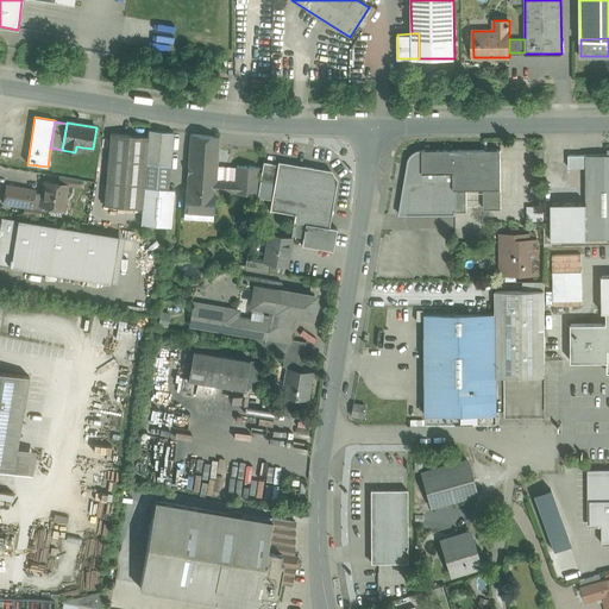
[(174,133),(149,131),(146,164),(170,167),(174,133)]
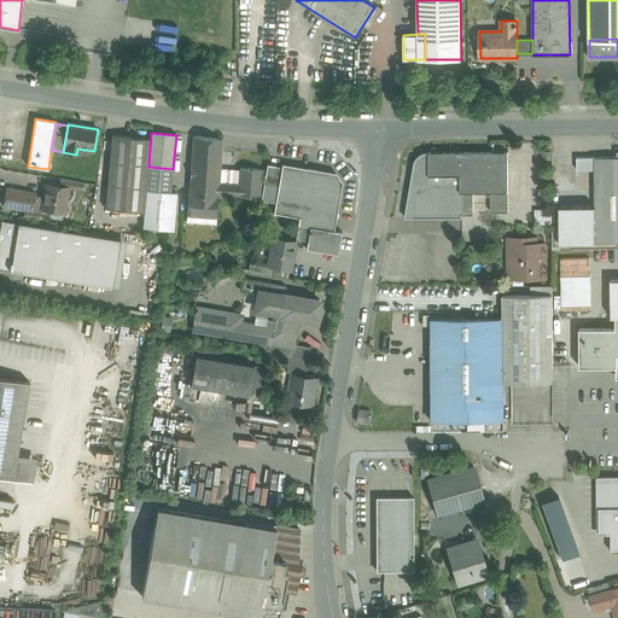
[(150,139),(112,136),(106,209),(144,213),(150,139)]
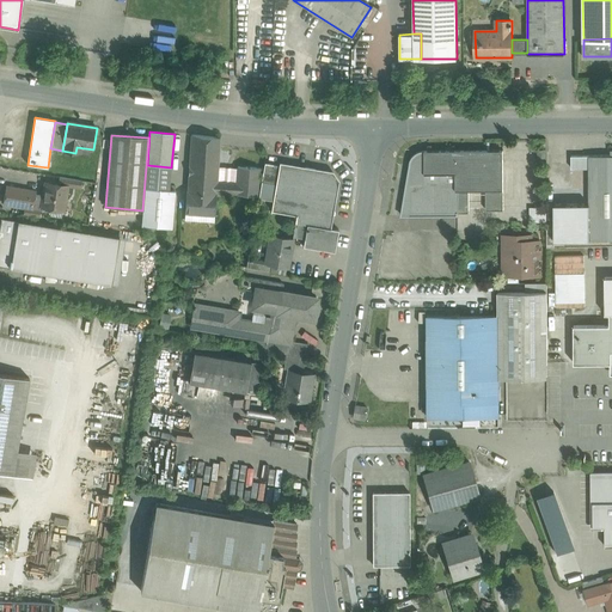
[(238,171),(218,170),(220,138),(191,135),(188,191),(216,193),(216,199),(221,199),(221,194),(257,196),(259,169),(238,167),(238,171)]
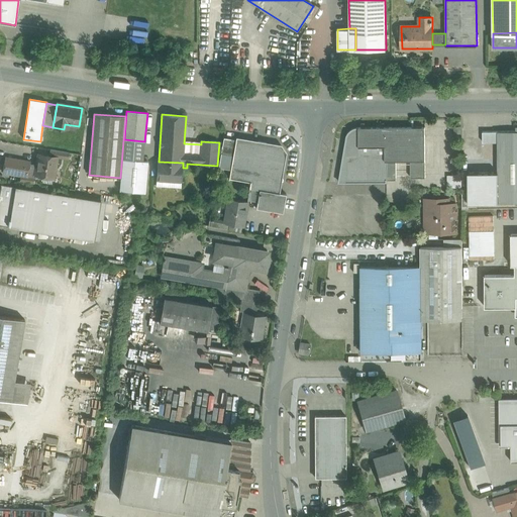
[(425,127),(358,127),(354,128),(351,129),(348,132),(346,135),(339,182),(386,182),(386,178),(386,161),(396,161),(410,161),(425,161),(425,127)]
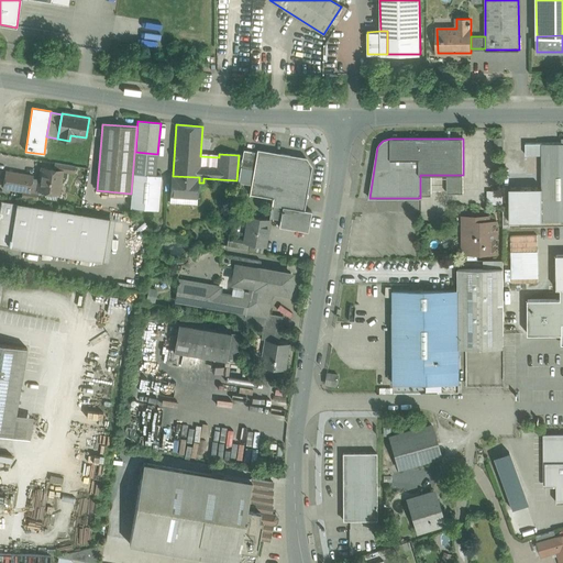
[(562,143),(526,143),(526,155),(542,155),(542,188),(509,188),(509,210),(509,221),(562,220),(562,143)]
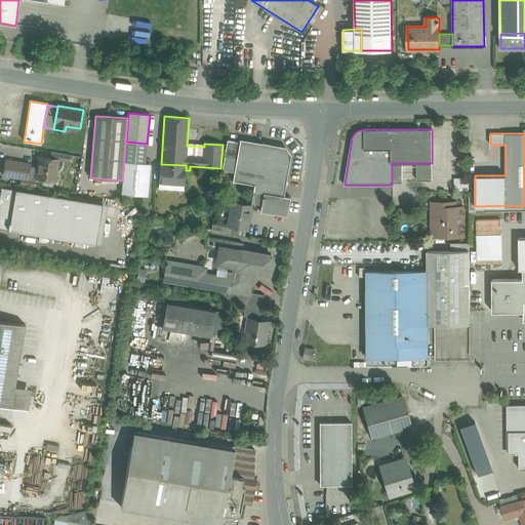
[(239,143),(227,140),(224,157),(237,159),(239,143)]
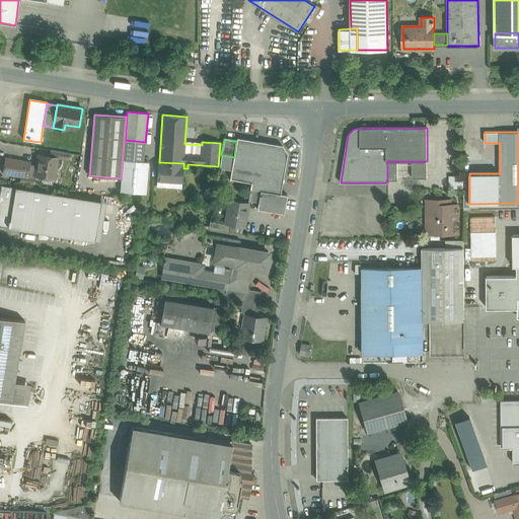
[(282,146),(237,139),(236,141),(234,157),(230,179),(251,182),(248,201),(258,203),(261,191),(280,194),(281,183),(284,182),(284,179),(282,177),(287,153),(282,146)]
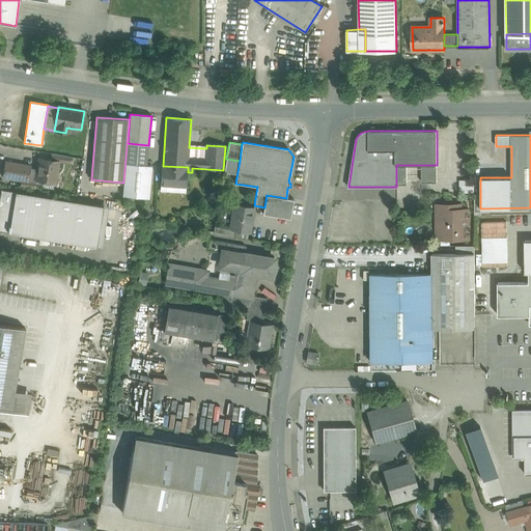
[(58,161),(39,159),(36,179),(55,183),(58,161)]
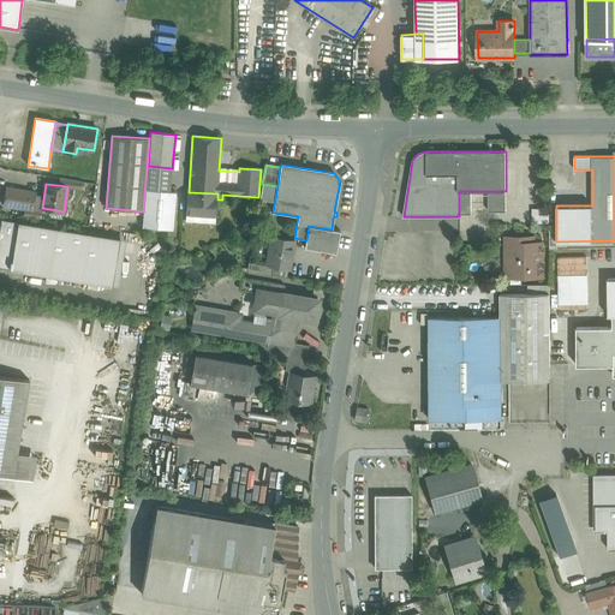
[(7,187),(4,206),(33,210),(35,192),(7,187)]
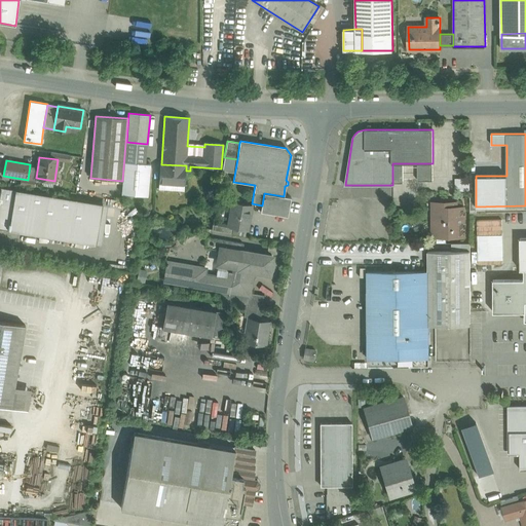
[(403,163),(392,163),(392,181),(403,181),(403,163)]
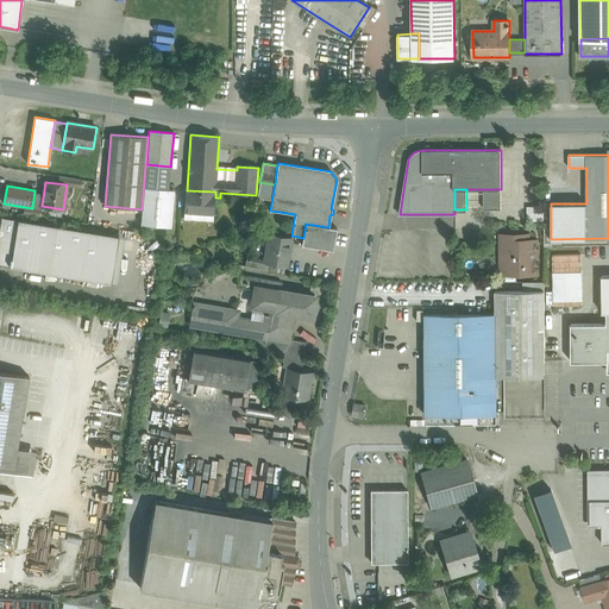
[(501,189),(483,189),(483,209),(501,209),(501,189)]
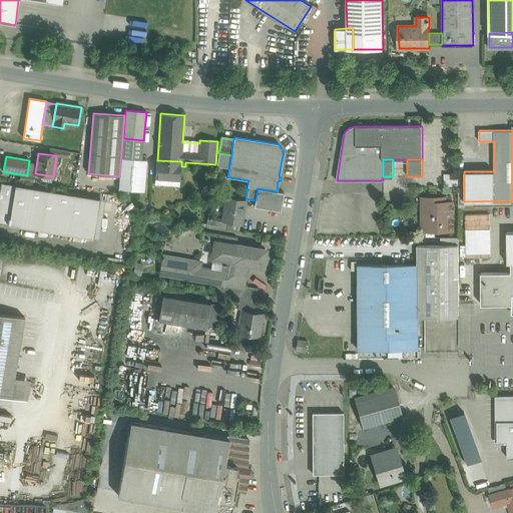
[(141,161),(126,160),(125,173),(140,174),(141,161)]
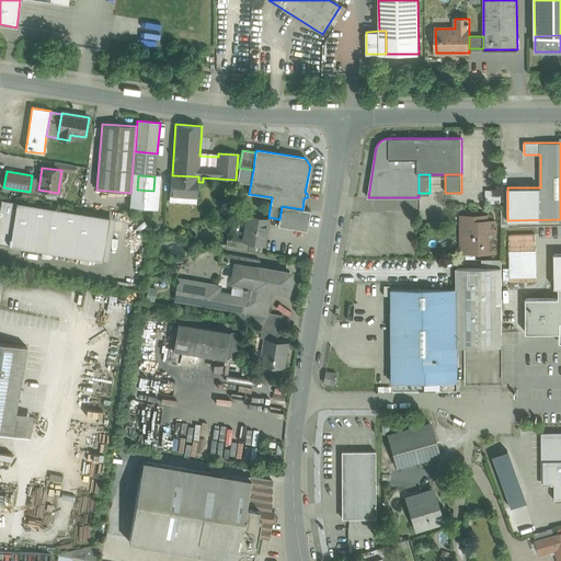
[(172,175),(171,175),(170,196),(197,197),(198,182),(198,176),(172,175)]
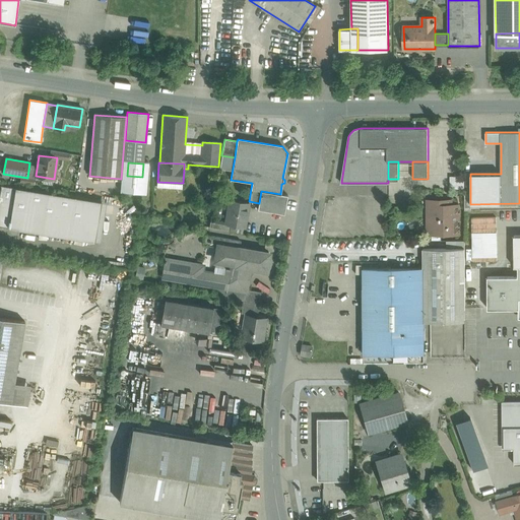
[(15,188),(1,186),(0,191),(0,226),(9,229),(15,188)]
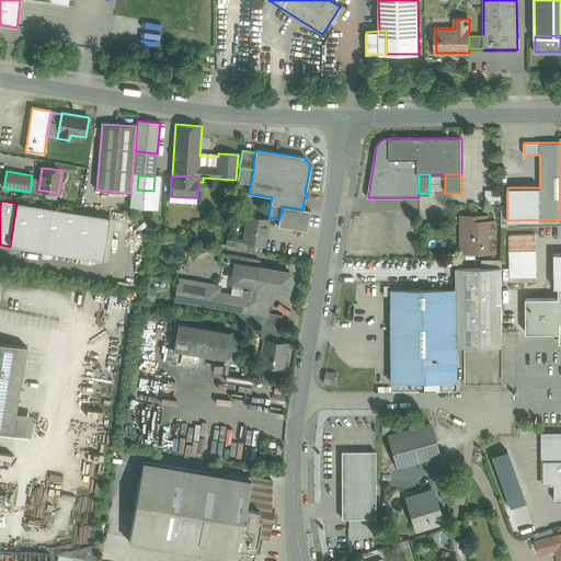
[(110,218),(16,203),(10,247),(102,261),(110,218)]
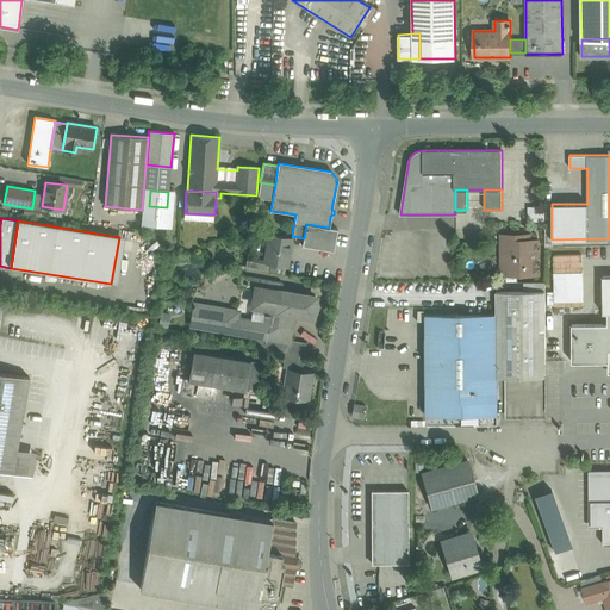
[(329,228),(306,224),(304,238),(303,246),(334,251),(337,229),(329,228)]
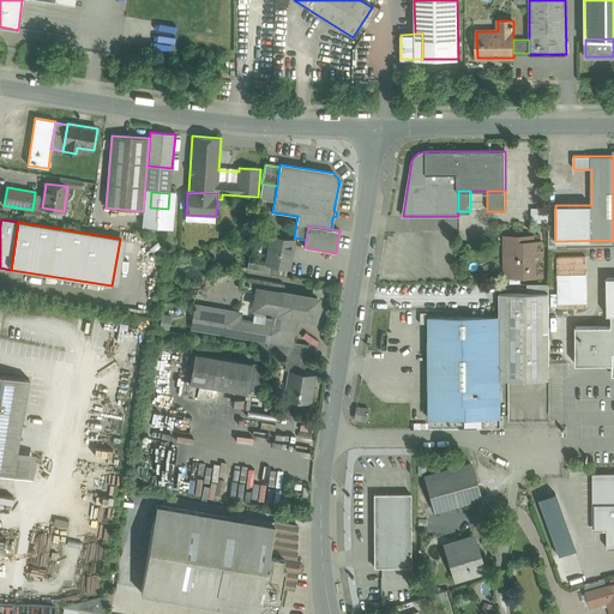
[(294,240),(271,236),(266,264),(266,265),(288,269),(289,269),(294,240)]
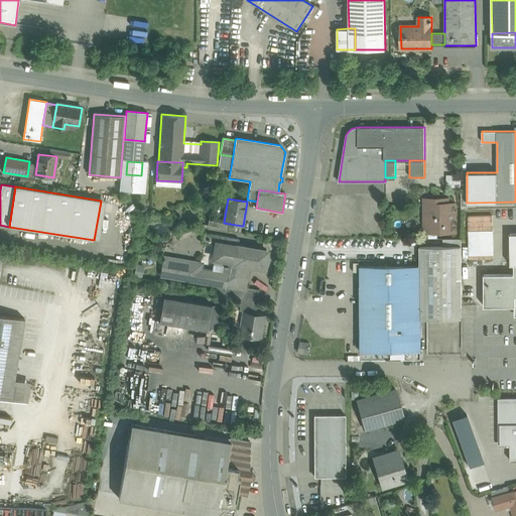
[(439,199),(438,199),(424,199),(424,209),(429,209),(429,217),(431,217),(431,233),(437,233),(444,233),(444,232),(456,232),(455,204),(447,204),(447,199),(439,199)]
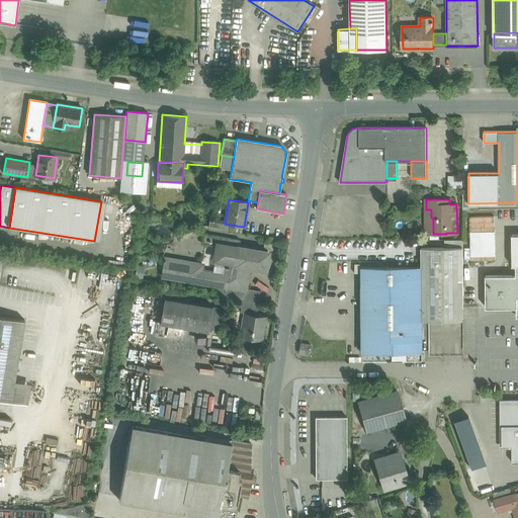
[(225,224),(225,223),(211,220),(210,227),(242,233),(243,227),(225,224)]
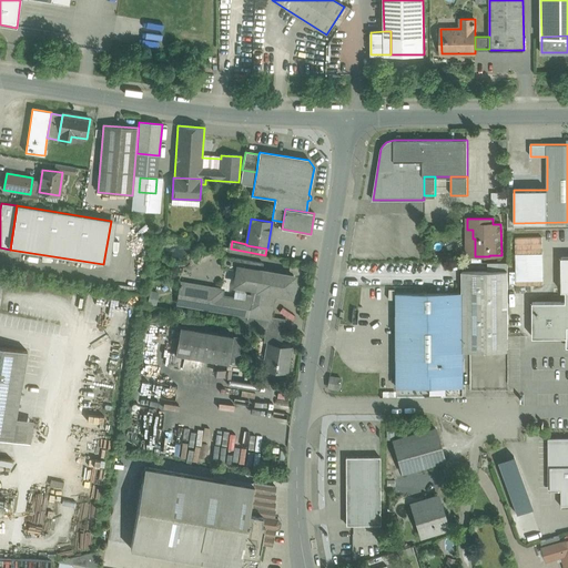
[(543,252),(515,252),(516,284),(544,284),(543,252)]
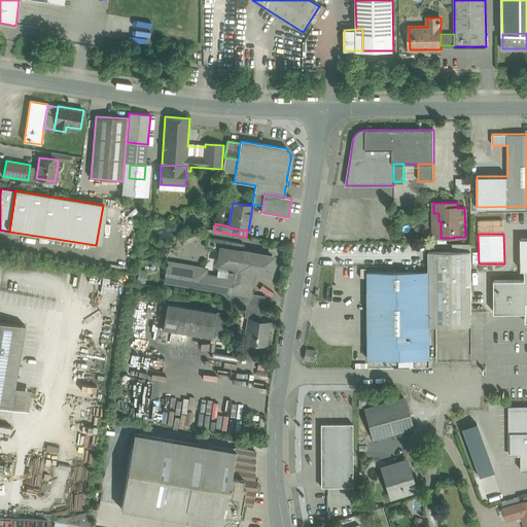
[(244,244),(209,238),(208,246),(222,248),(242,252),(242,251),(243,251),(244,244)]
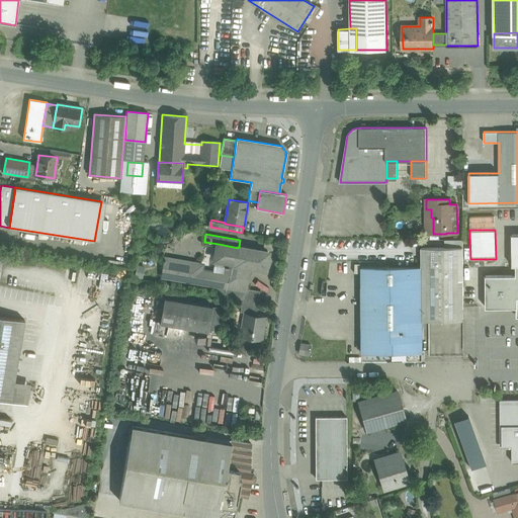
[(517,234),(512,235),(512,266),(516,266),(516,275),(486,275),(486,308),(517,307),(517,234)]
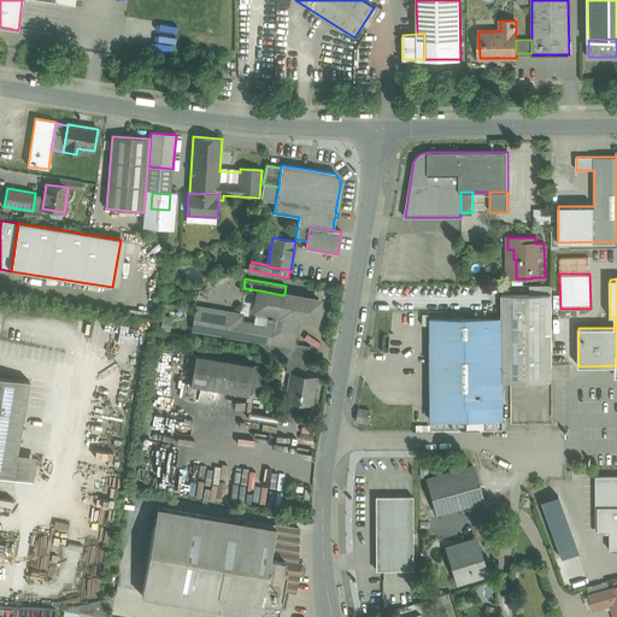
[(285,294),(283,294),(283,295),(260,291),(254,325),(265,327),(268,316),(271,317),(272,310),(281,311),(281,315),(294,317),(316,321),(319,300),(285,294)]
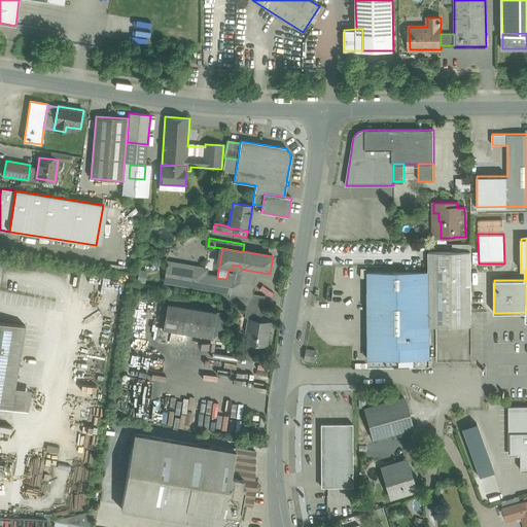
[(452,252),(428,252),(429,323),(471,323),(470,252),(452,252)]
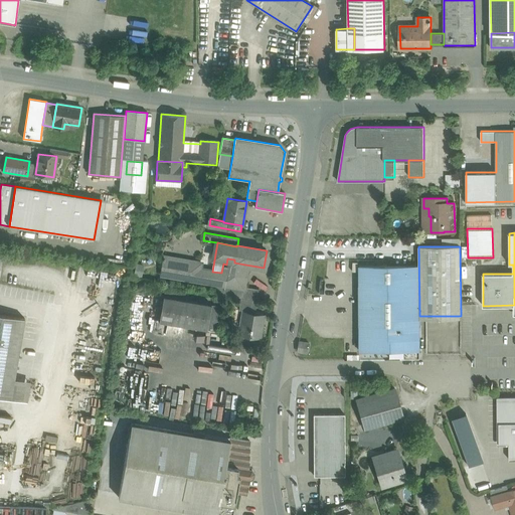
[(245,265),(234,263),(234,260),(227,259),(226,265),(223,264),(221,273),(212,272),(199,270),(200,264),(163,256),(160,275),(217,286),(223,287),(223,288),(243,291),(244,287),(246,274),(244,273),(245,265)]
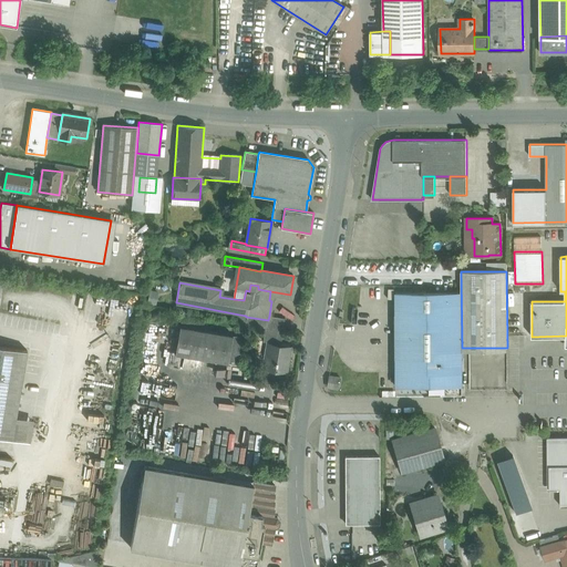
[(157,294),(150,291),(147,302),(156,305),(157,294)]
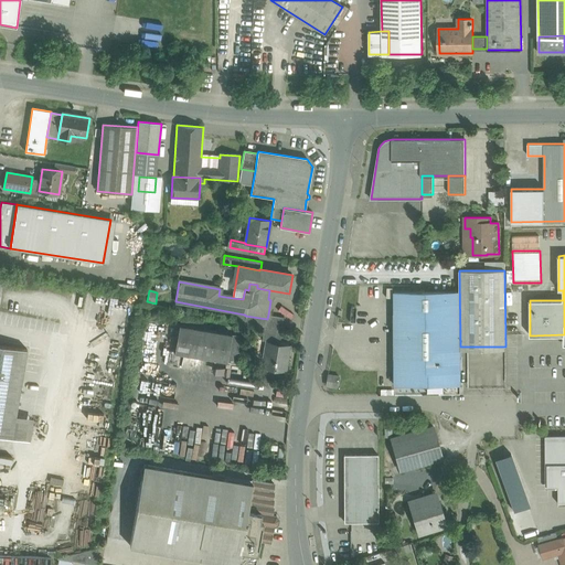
[(459,291),(393,291),(394,371),(427,371),(427,358),(460,358),(460,347),(459,291)]
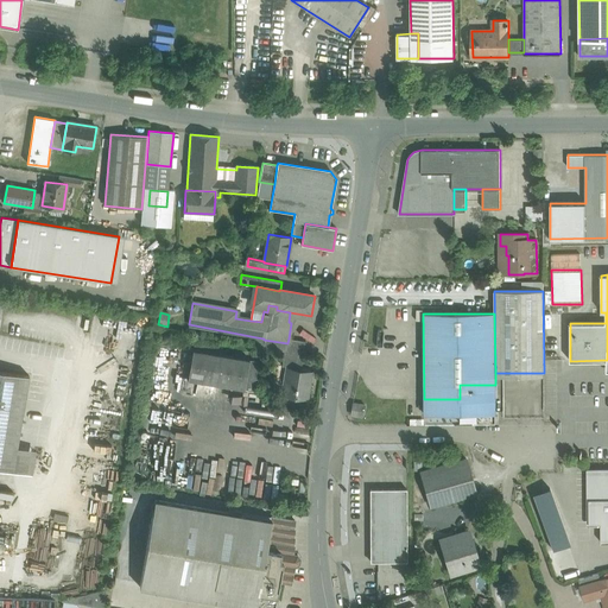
[(305,341),(289,339),(287,343),(286,353),(303,355),(305,341)]
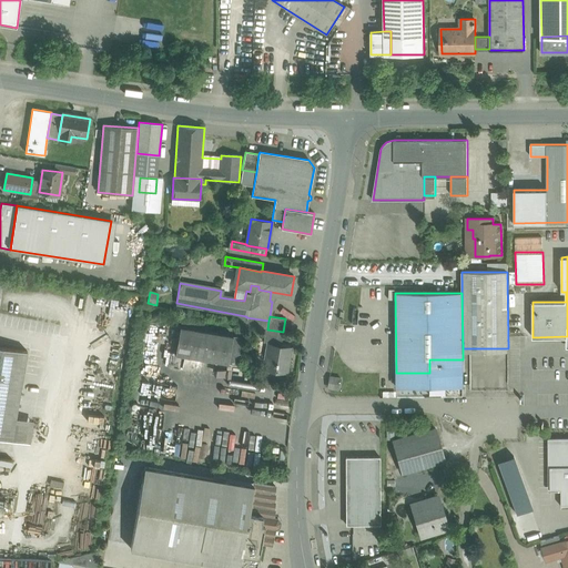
[(269,321),(246,317),(245,325),(266,330),(267,330),(269,321)]
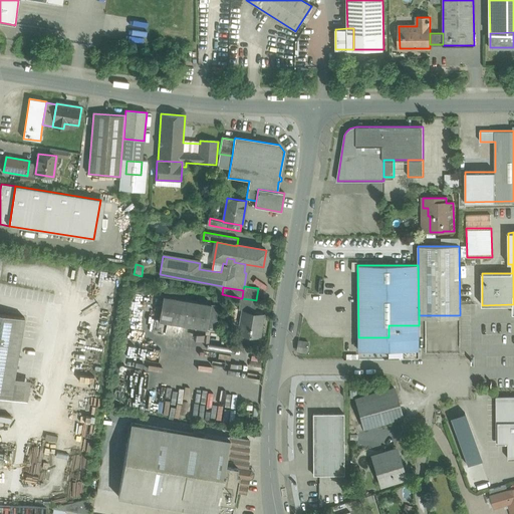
[(211,304),(163,296),(159,320),(207,329),(211,304)]
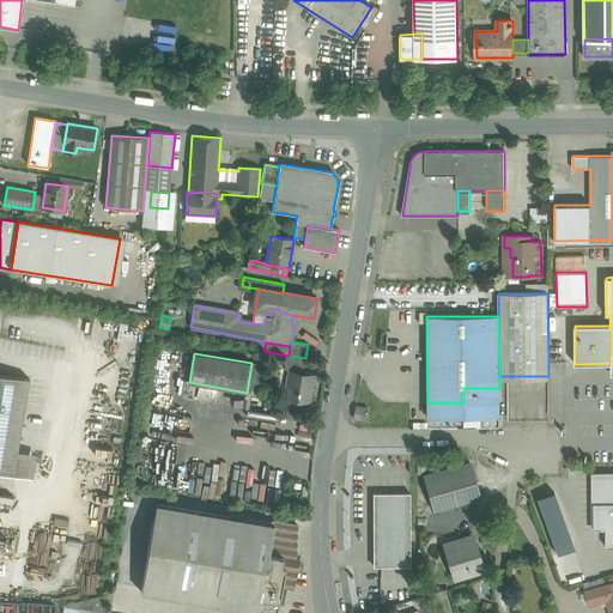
[(289,356),(287,356),(285,370),(289,370),(303,372),(305,358),(289,356)]
